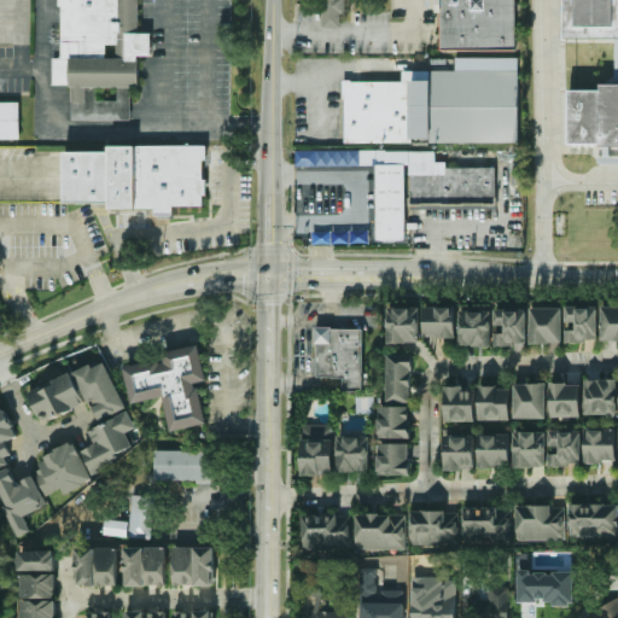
[(138,0),(60,0),(60,58),(52,58),(52,86),(73,86),(73,103),(86,103),(86,87),(140,87),(139,56),(151,56),(151,33),(139,33),(138,0)]
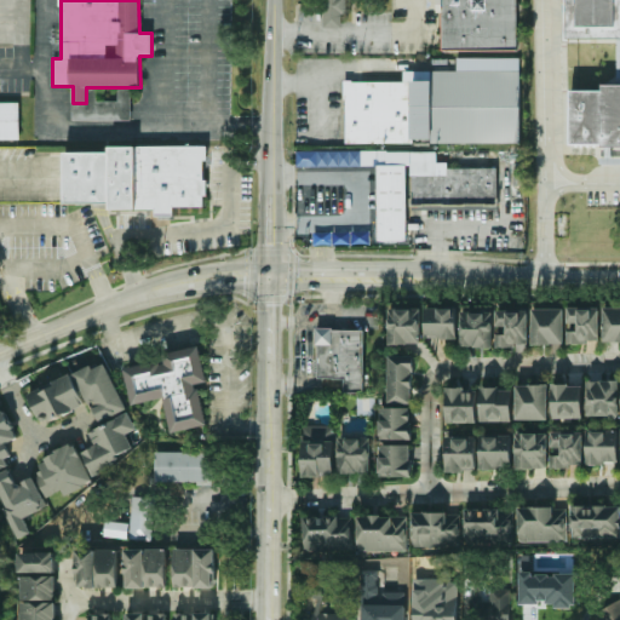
[(323,0),(325,28),(343,28),(343,15),(346,15),(345,0),(323,0)]
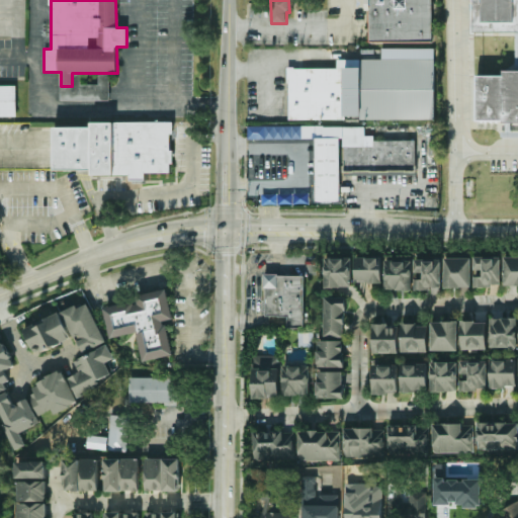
[(368,0),(433,0),(433,42),(368,41),(368,0)]
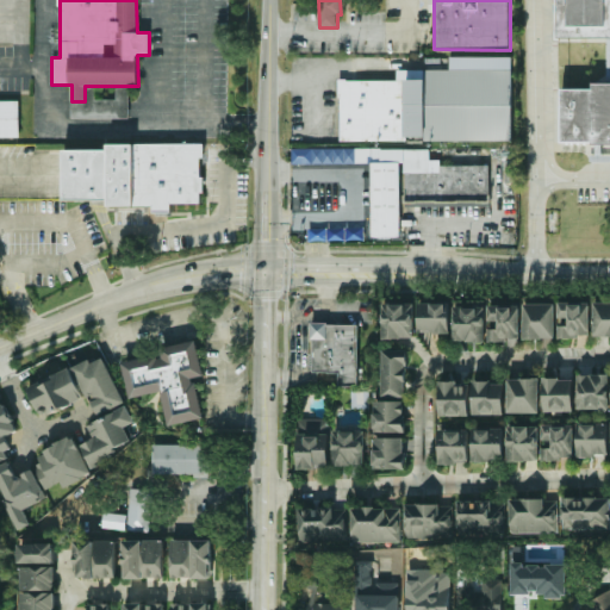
[(553,0),(609,0),(609,37),(553,37),(553,0)]
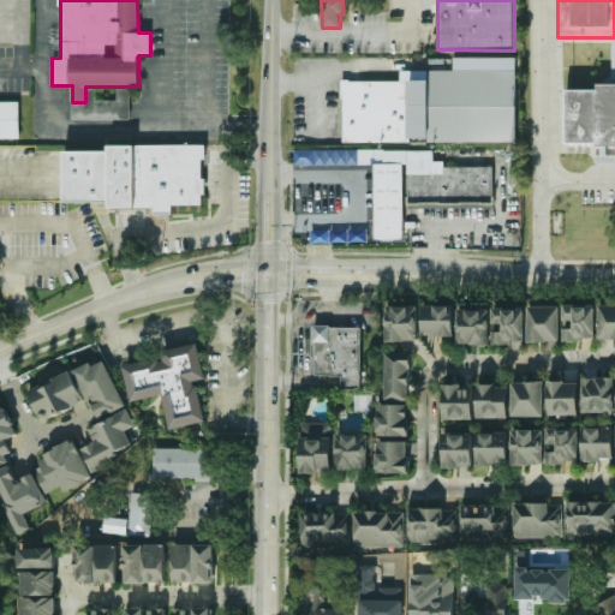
[(515,142),(515,58),(453,58),(453,71),(400,71),(400,81),(342,81),(342,142),(515,142)]
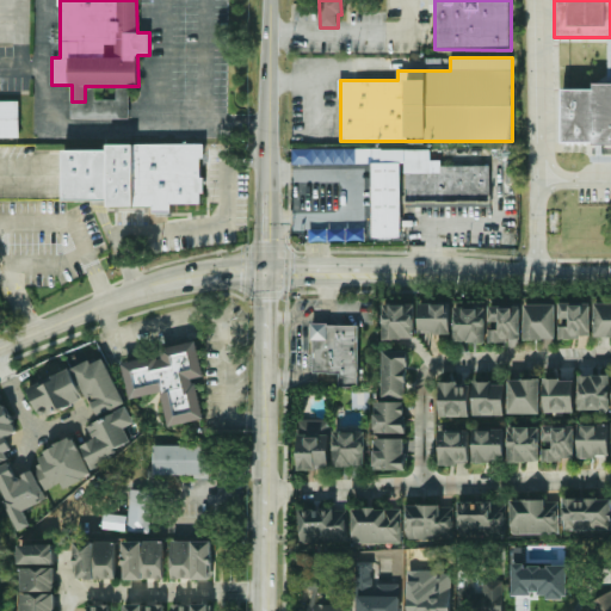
[(610,142),(597,142),(597,141),(563,141),(563,88),(597,88),(597,82),(610,82),(610,142)]
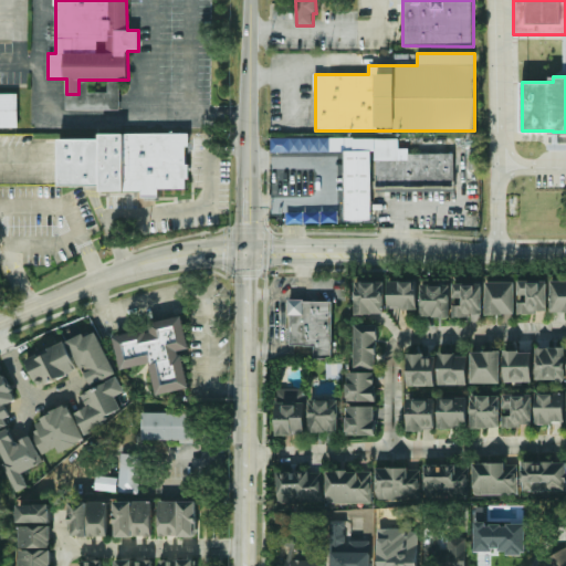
[(18,93),(0,93),(0,127),(19,127),(18,93)]
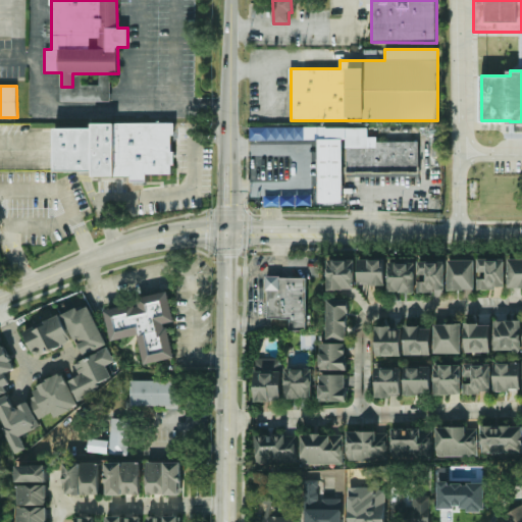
[(55,128),(55,171),(92,170),(92,176),(131,175),(131,183),(146,183),(146,173),(173,173),(173,122),(92,123),(92,128),(55,128)]
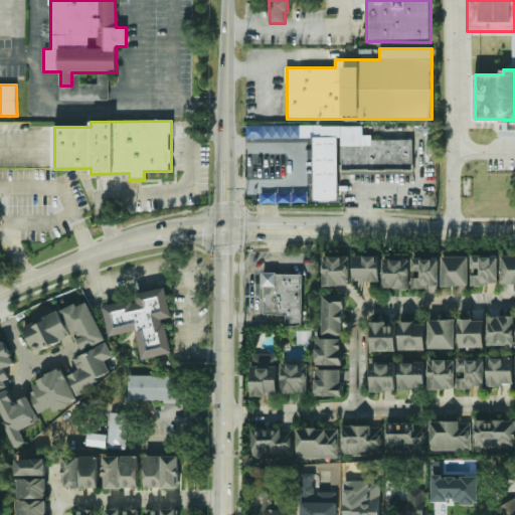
[(339,170),(413,170),(413,139),(371,139),(371,145),(363,145),(362,126),(281,126),(281,137),(294,137),(313,137),(314,200),(339,200),(339,170)]
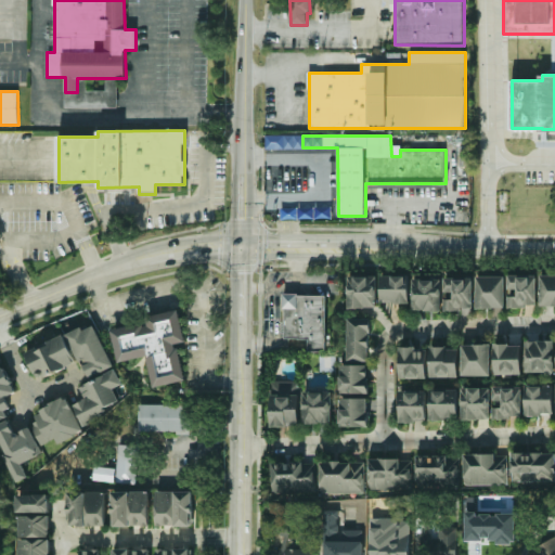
[(440,311),(441,275),(412,274),(412,310),(440,311)]
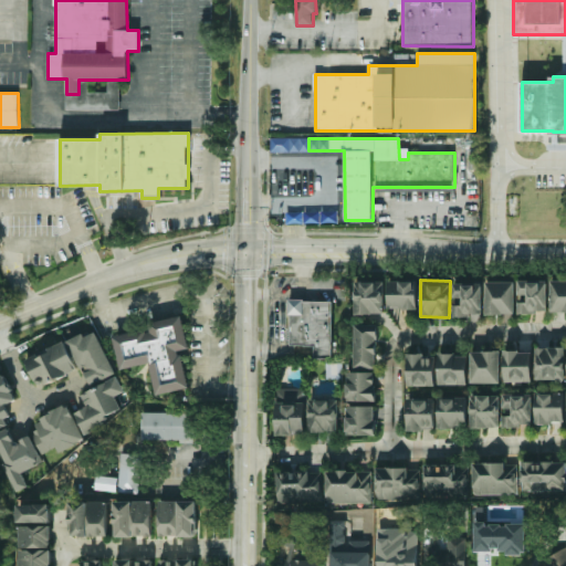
[(547,281),(519,280),(517,312),(547,313),(547,281)]
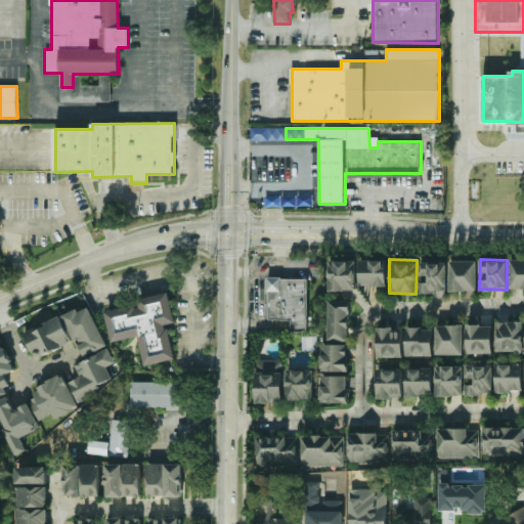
[(523,259),(510,260),(510,289),(523,289),(523,259)]
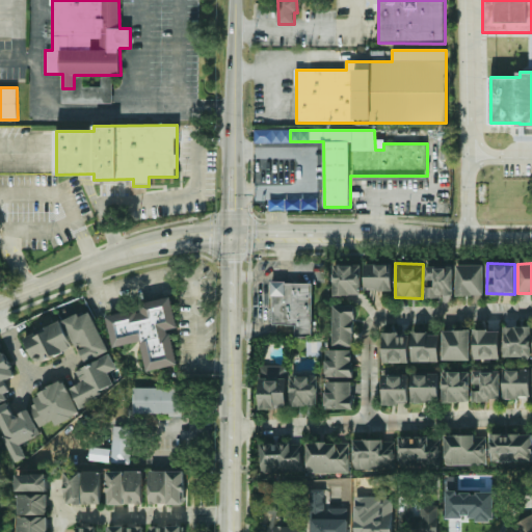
[(333,265),(334,295),(362,294),(361,264),(333,265)]
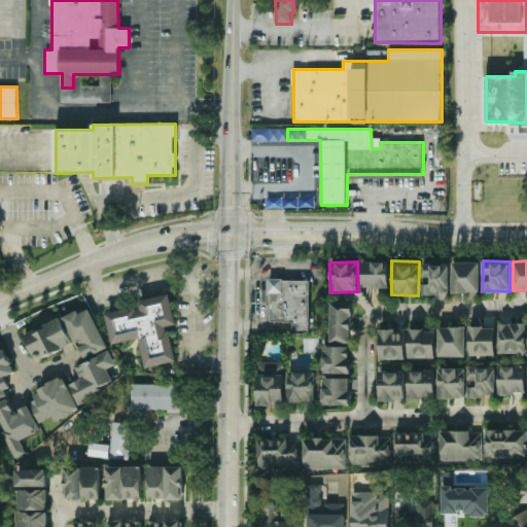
[(389,261),(361,261),(361,287),(388,288),(389,261)]
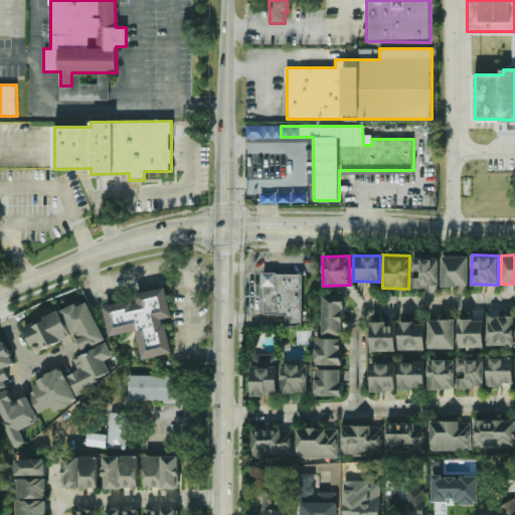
[(468,255),(443,256),(443,286),(468,286),(468,255)]
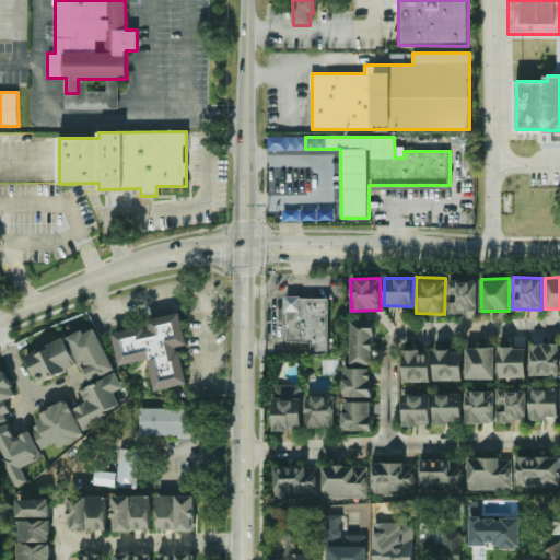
[(477,281),(448,280),(448,312),(476,313),(477,281)]
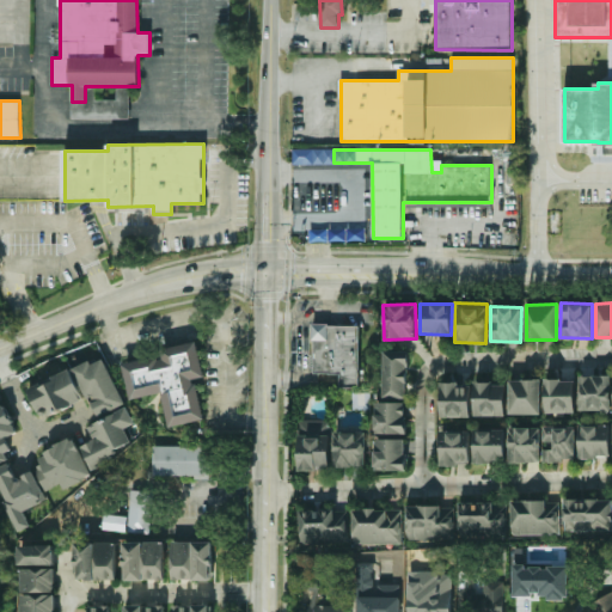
[(312,373),(340,374),(340,385),(359,385),(360,325),(313,324),(312,373)]
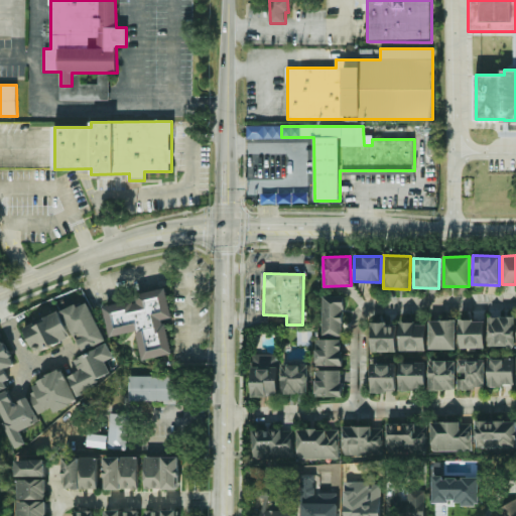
[(172,353),(166,318),(172,317),(167,290),(104,302),(110,336),(137,332),(142,359),(172,353)]
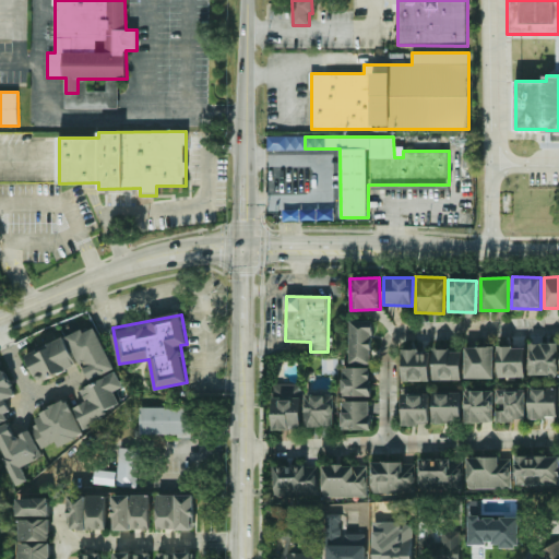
[(351,364),(372,364),(372,321),(351,321),(351,364)]
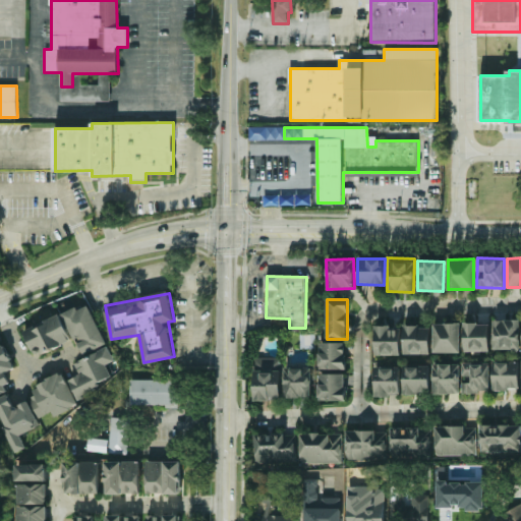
[(64,312),(82,359),(74,362),(79,375),(70,379),(76,395),(113,381),(107,364),(113,362),(90,303),(64,312)]
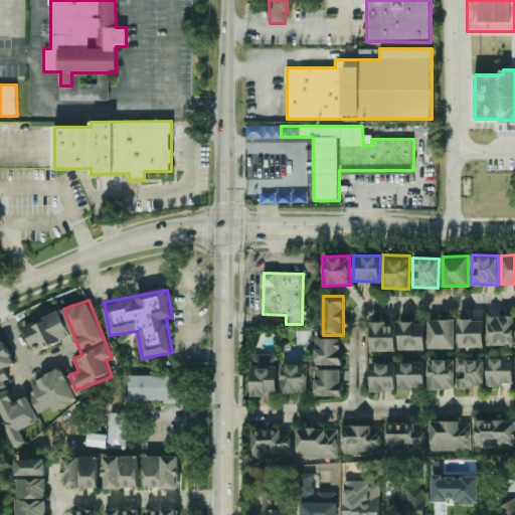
[(70,337),(58,310),(23,326),(35,352),(70,337)]
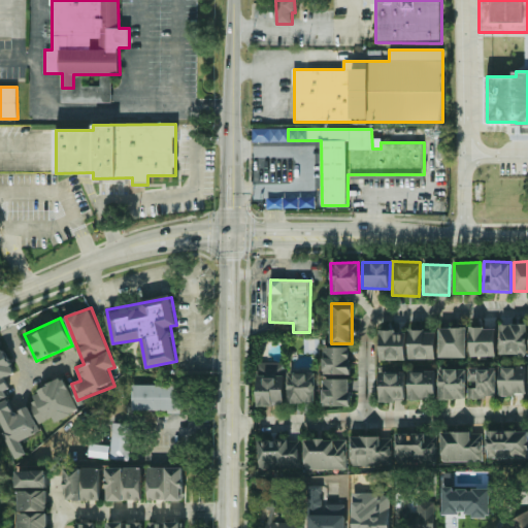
[(527,354),(527,324),(499,324),(500,354),(527,354)]
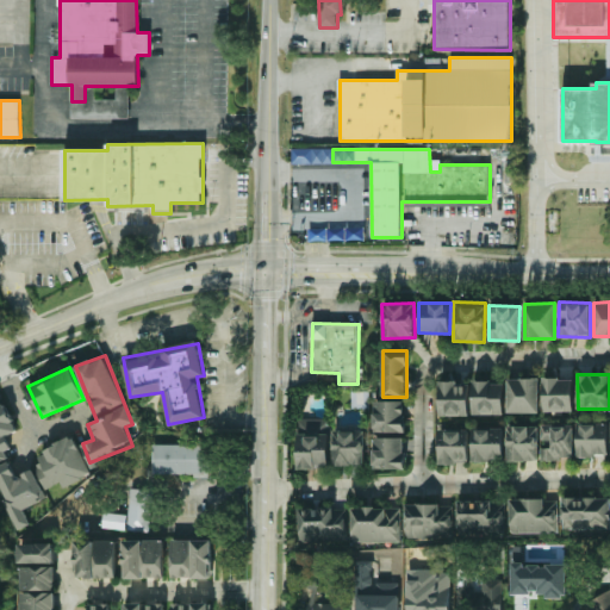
[(539,412),(539,378),(508,378),(508,412),(539,412)]
